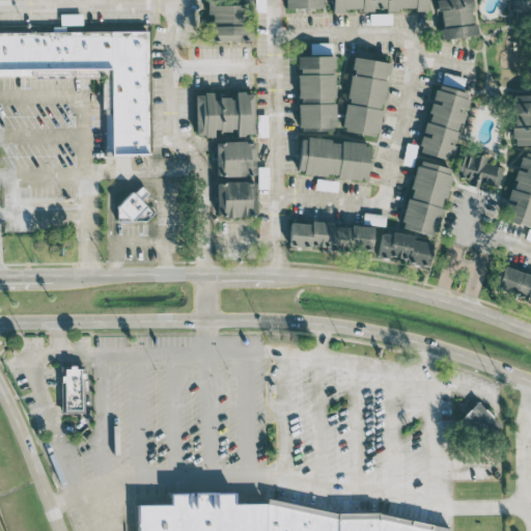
[(323,8),(322,0),(284,0),(285,8),(323,8)]
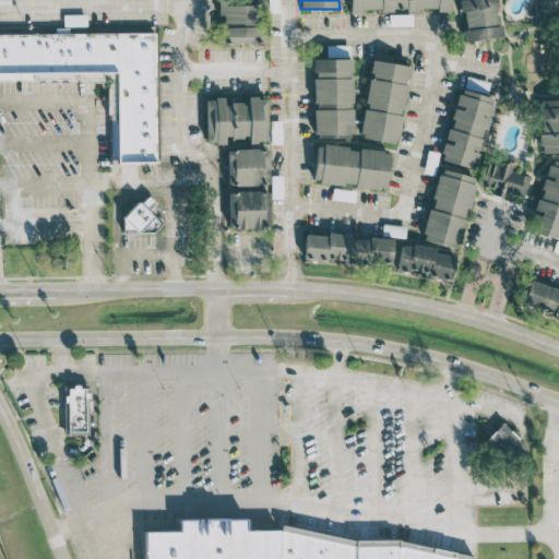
[(348,0),(349,13),(360,12),(360,11),(449,9),(448,0),(348,0)]
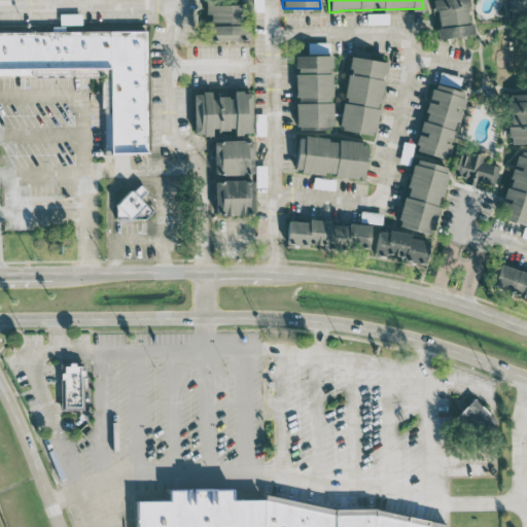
[(433,0),(434,37),(473,37),(473,24),(465,24),(465,0),(433,0)]
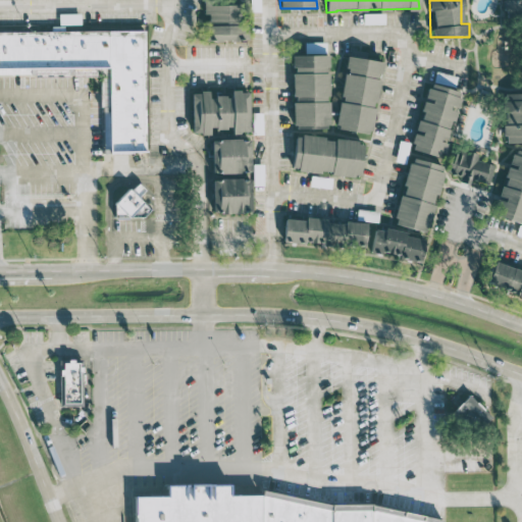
[(521,0),(504,0),(505,14),(521,13),(521,0)]
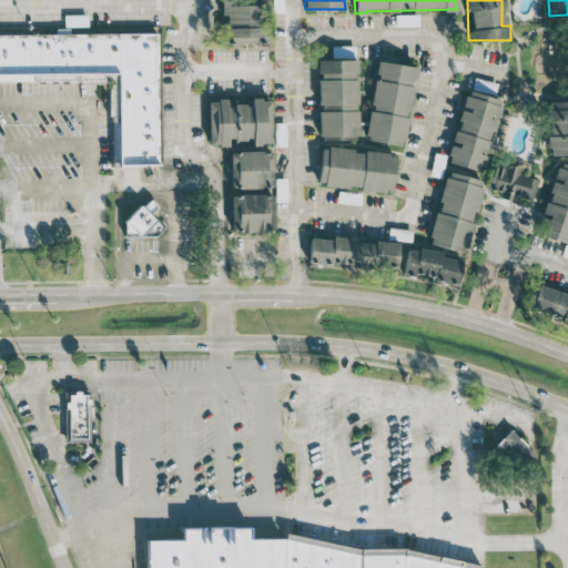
[(259,6),(221,4),(221,16),(227,16),(226,28),(223,28),(223,43),(257,44),(259,6)]
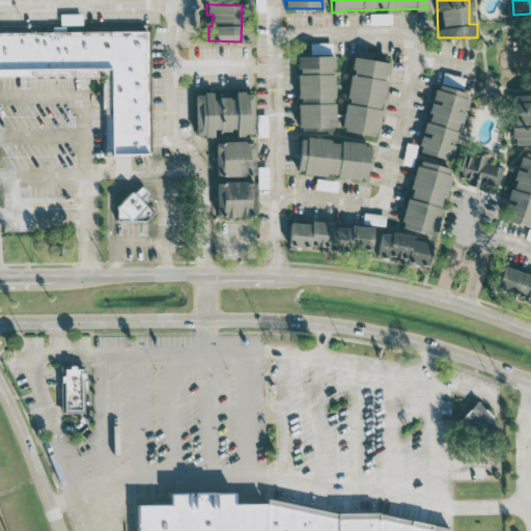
[(391,14),(369,14),(369,25),(391,25),(391,14)]
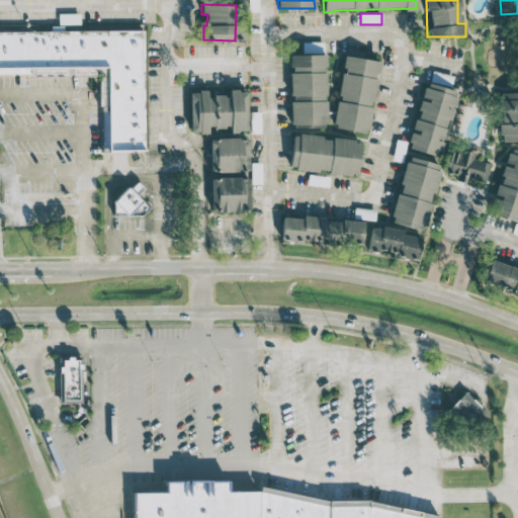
[(143,29),(0,29),(0,72),(100,72),(101,150),(144,149),(143,29)]
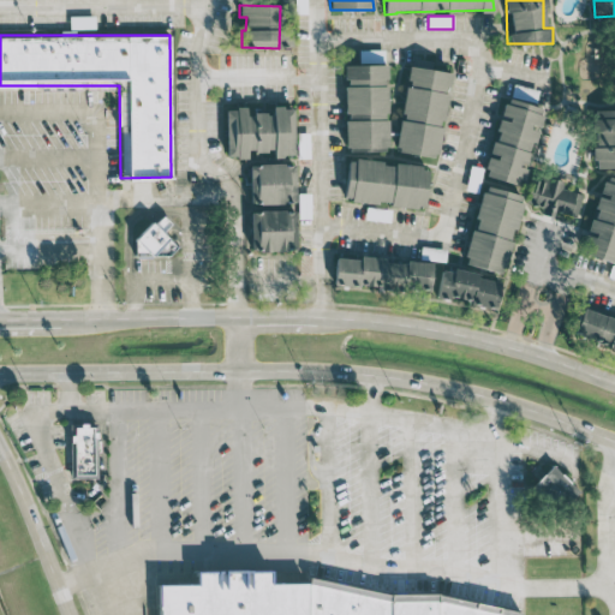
[(387,65),(344,65),(345,150),(388,150),(387,65)]
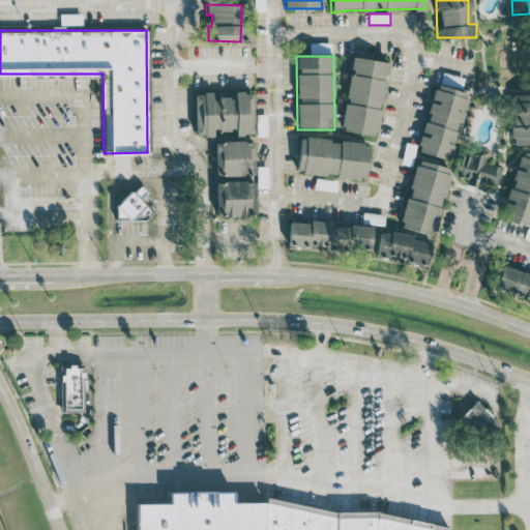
[(387,62),(351,57),(341,130),(377,136),(387,62)]
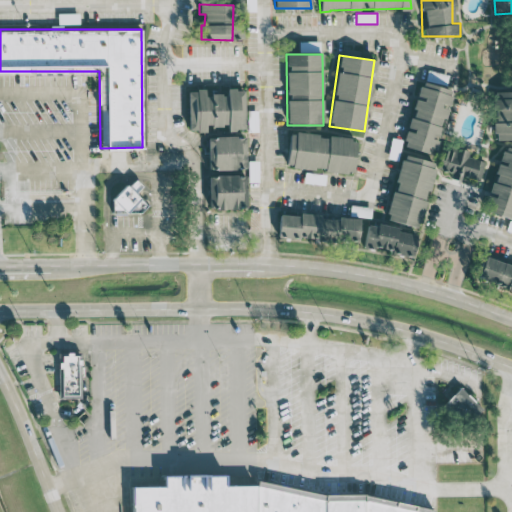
[(402,146),(434,155),(438,139),(438,138),(443,117),(445,117),(452,89),(420,81),(408,129),(406,129),(402,146)]
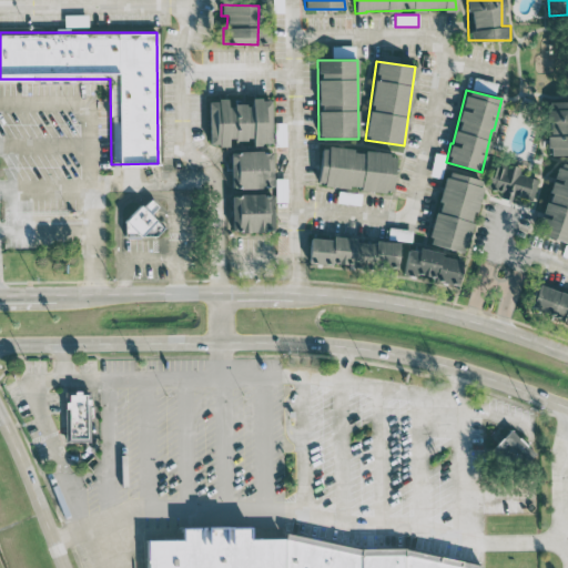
[(271,99),(251,99),(251,104),(226,105),(226,100),(209,100),(209,145),(227,145),(227,139),(252,139),(252,144),(271,144),(271,99)]
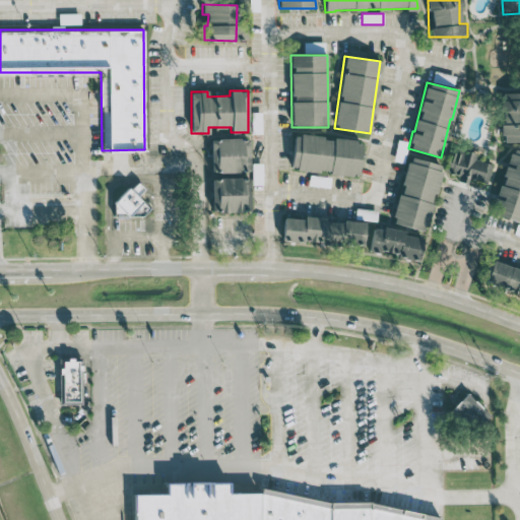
[(503,142),(519,141),(519,92),(501,93),(503,142)]
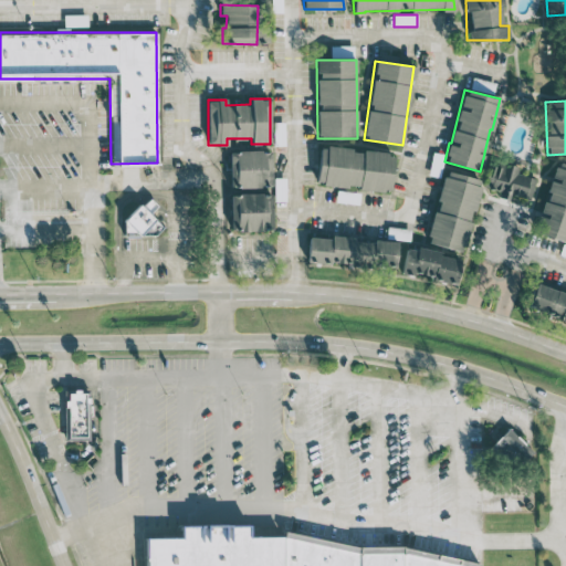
[(320,146),(316,185),(390,191),(394,153),(320,146)]
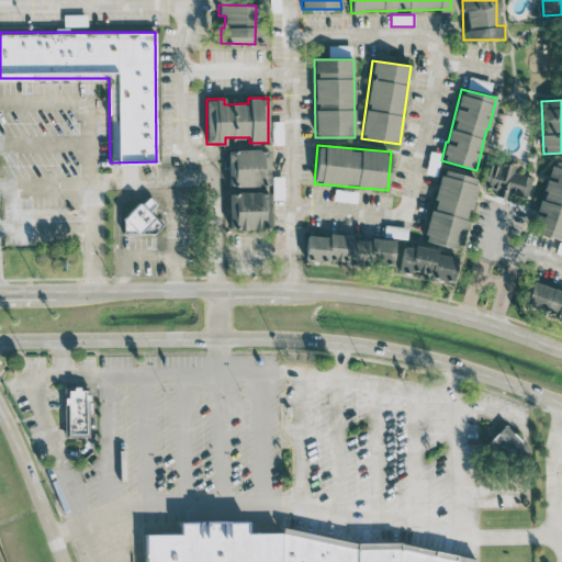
[(228,150),(228,187),(270,186),(269,149),(228,150)]
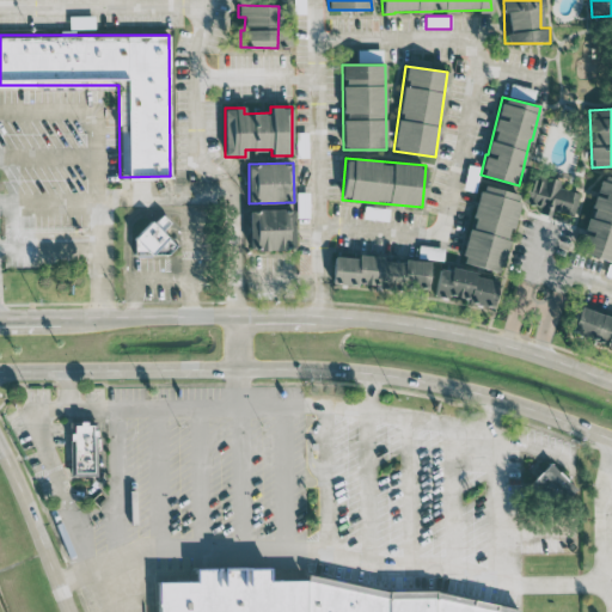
[(585,254),(611,261),(611,177),(601,175),(587,228),(591,231),(585,254)]
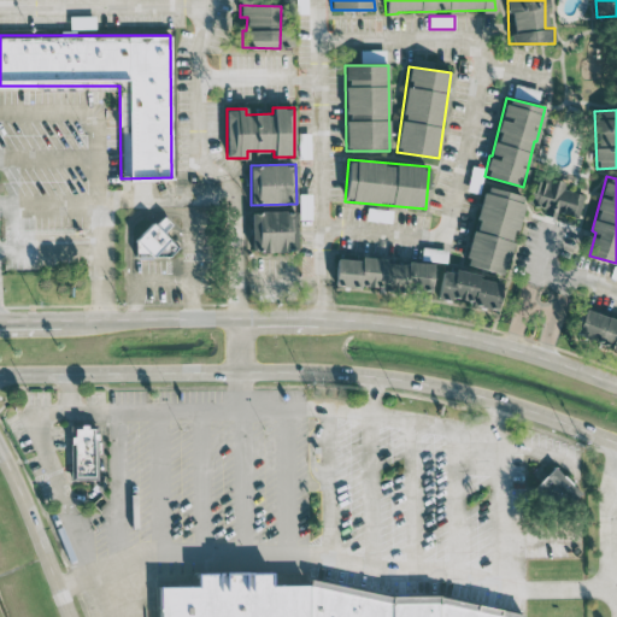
[(585,194),(564,189),(565,182),(547,177),(546,182),(535,180),(528,204),(579,218),(585,194)]
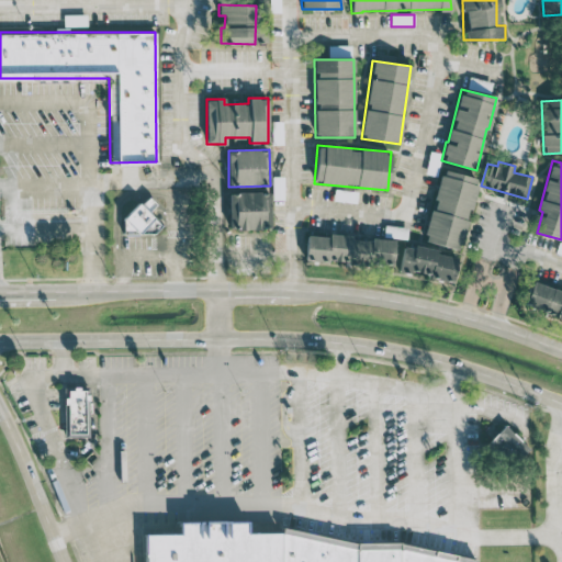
[(424,242),(461,250),(478,178),(440,169),(424,242)]
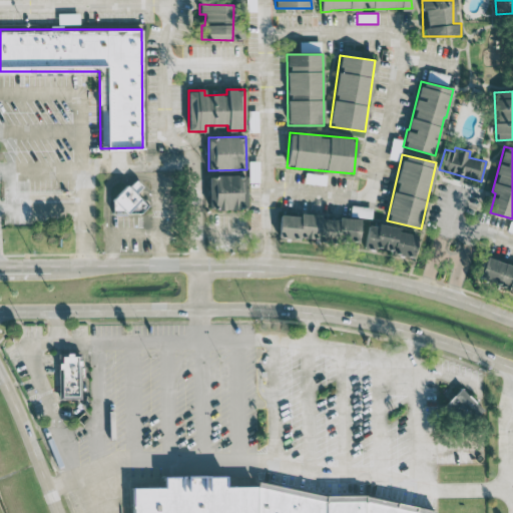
[(246,175),(208,176),(209,209),(246,208),(246,175)]
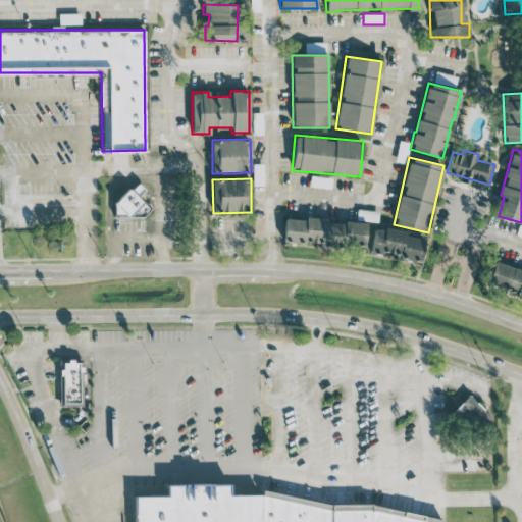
[(115,203),(137,223),(151,209),(138,198),(145,190),(137,181),(115,203)]
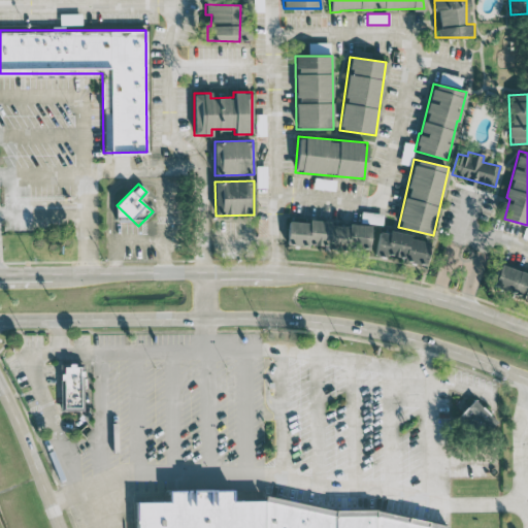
[(370,225),(288,220),(287,244),(325,246),(325,248),(369,250),(370,225)]
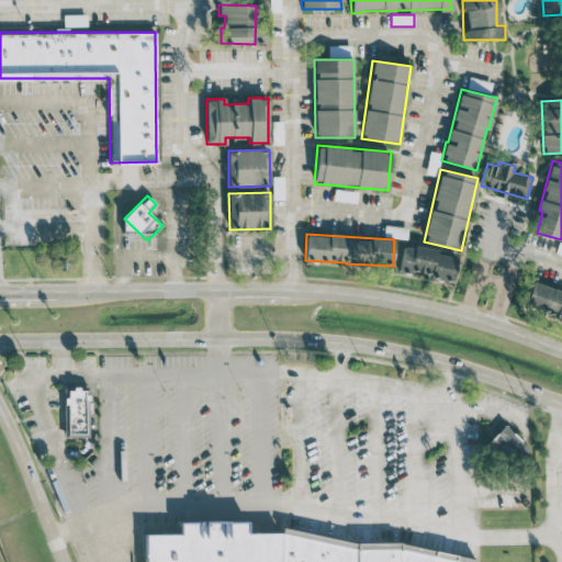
[(403,246),(398,271),(453,281),(458,255),(413,247),(413,248),(403,246)]
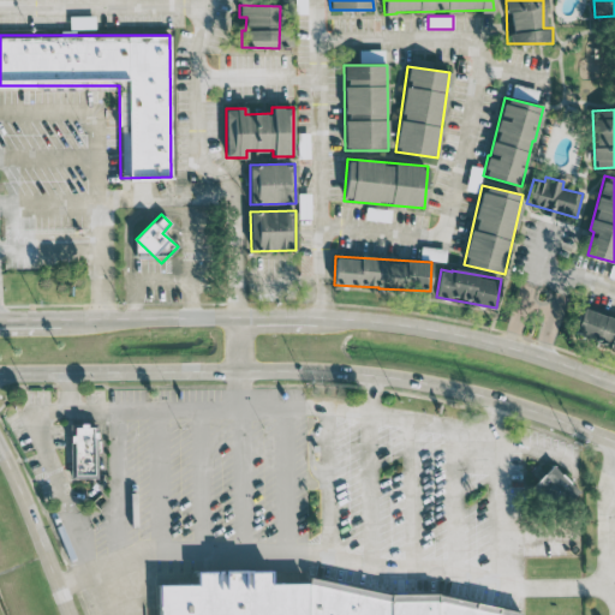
[(614,348),(614,318),(581,308),(573,334),(614,348)]
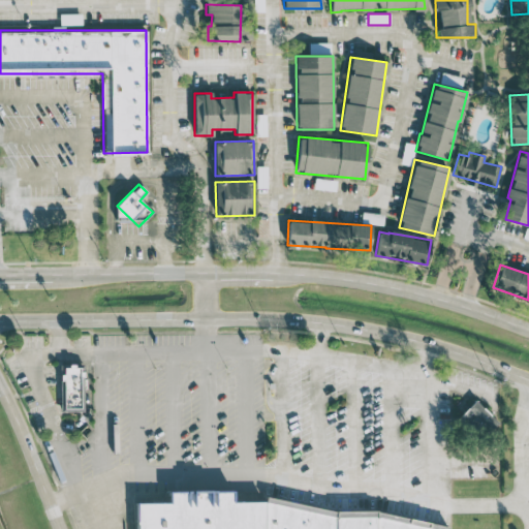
[(61,411),(84,411),(83,366),(60,366),(61,411)]
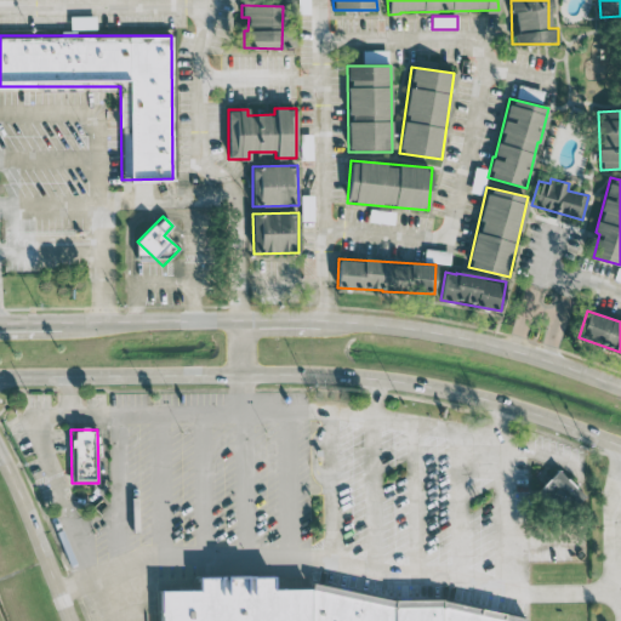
[(585,494),(556,471),(536,494),(565,517),(585,494)]
